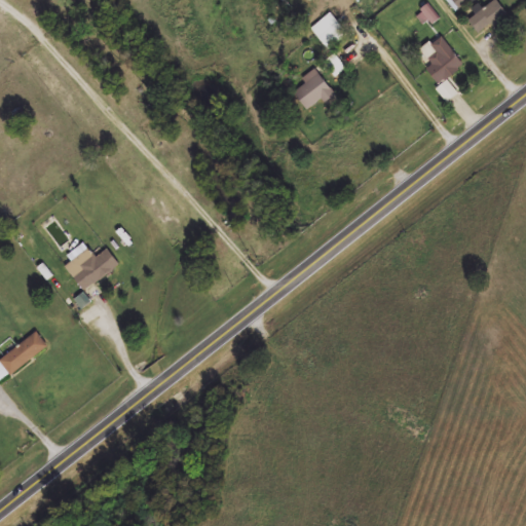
[(453,0),(460,9),(473,0),(453,0)]
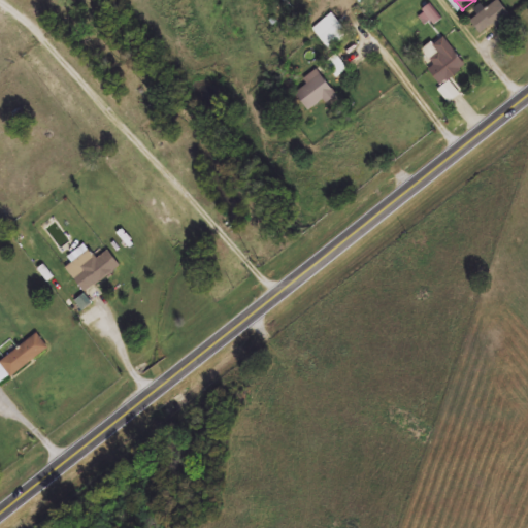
[(493,0),(472,22),(486,35),(509,11),(498,0),(493,0)]
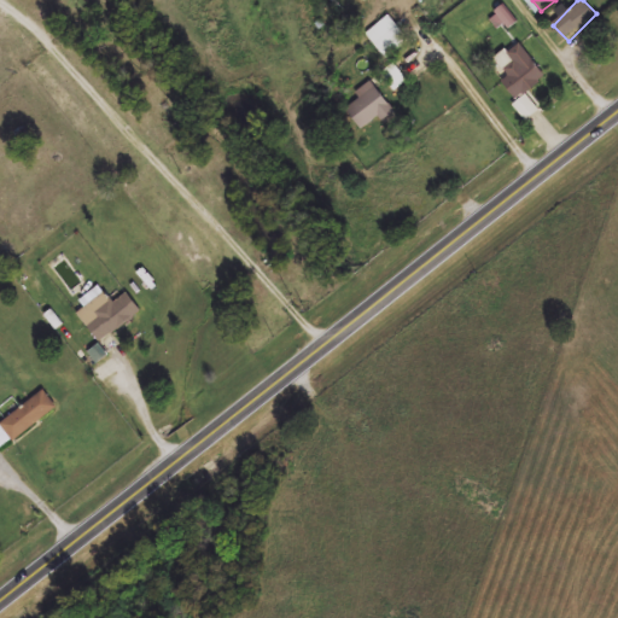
[(409,39),(388,15),(365,34),(386,59),(409,39)]
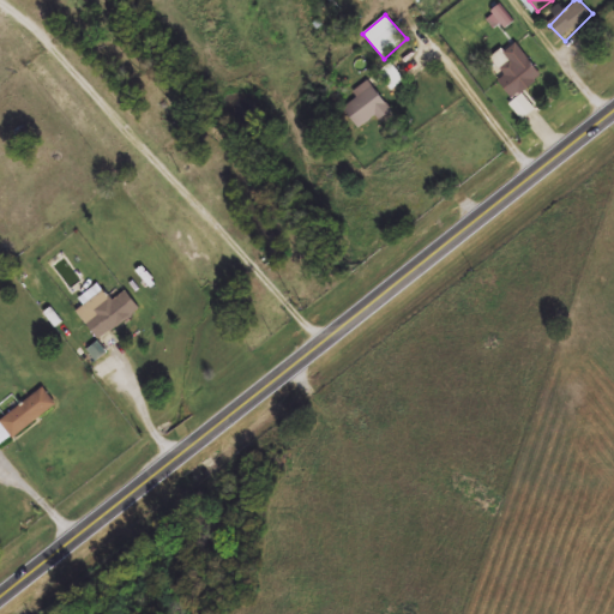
[(495,73),(513,98),(542,77),(516,41),(487,62),(495,73)]
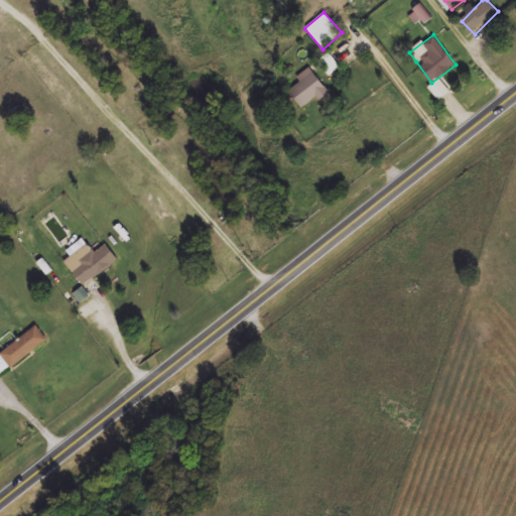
[(340,68),(329,52),(317,60),(329,76),(340,68)]
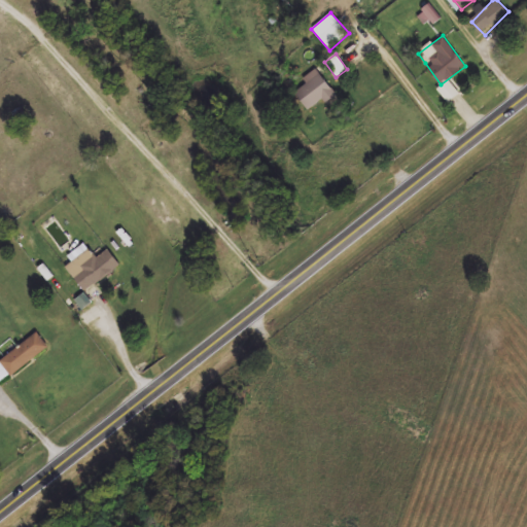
[(336,93),(319,68),(304,78),(308,83),(296,91),(310,110),(336,93)]
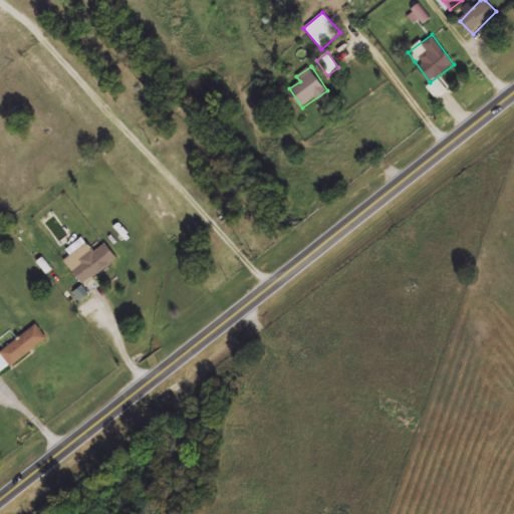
[(68,250),(72,255),(65,261),(85,285),(119,257),(107,243),(96,252),(83,237),(68,250)]
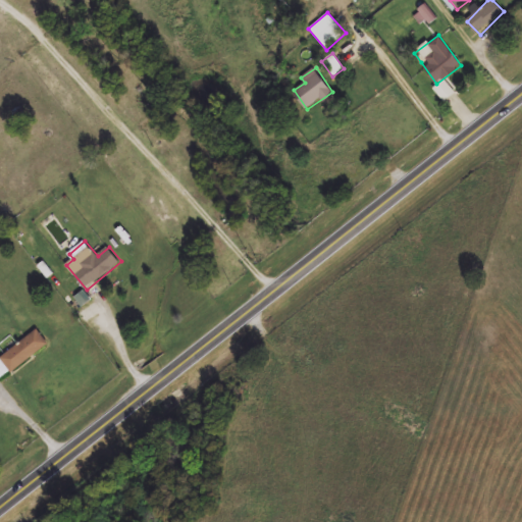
[(50,346),(40,330),(0,357),(0,378),(0,379),(50,346)]
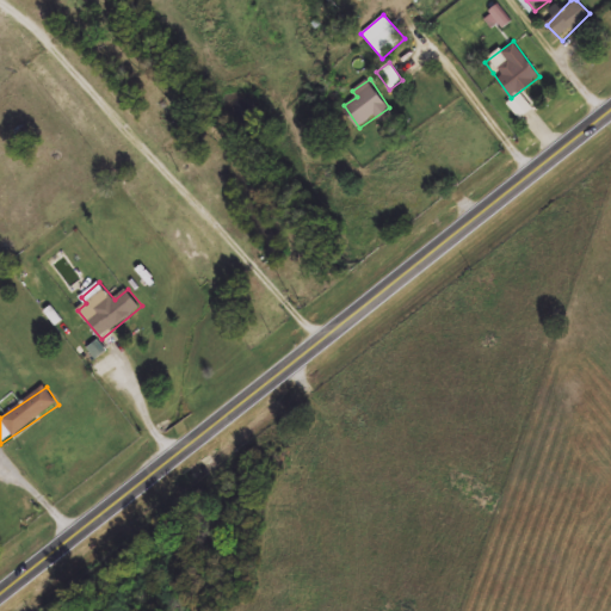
All buildings are outlined.
